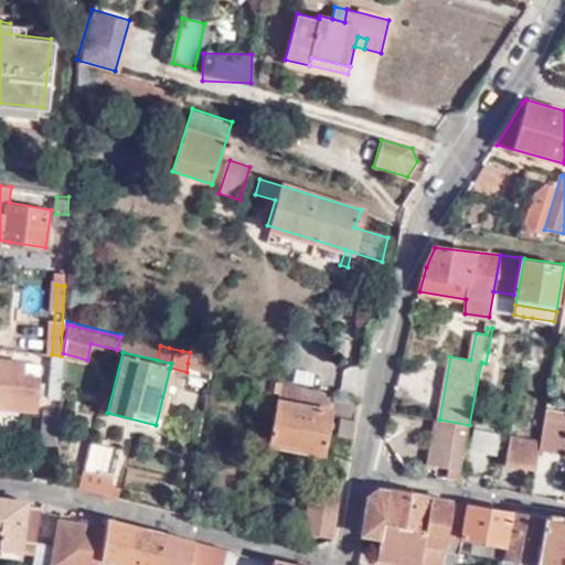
[(190,352),(188,363),(204,368),(206,356),(190,352)]
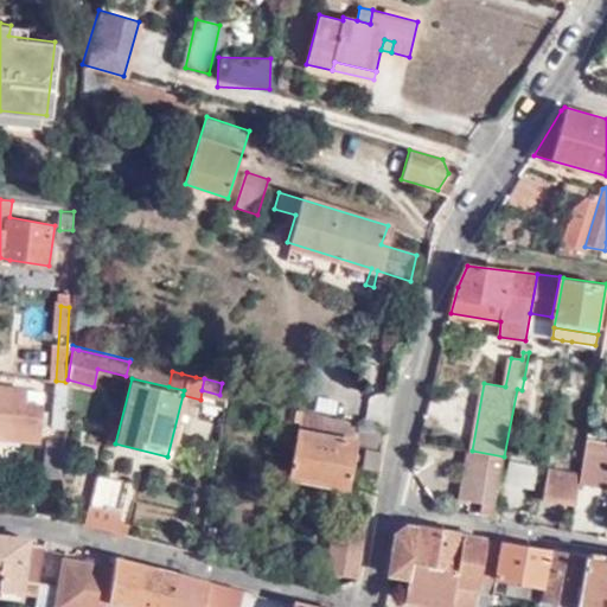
[(222,383),(229,388),(229,384),(204,378),(222,383)]
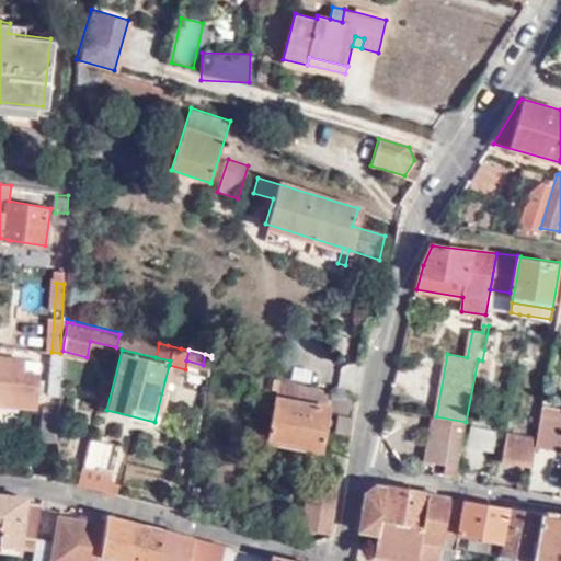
[(52,352),(48,352),(47,391),(58,392),(60,353),(52,352)]
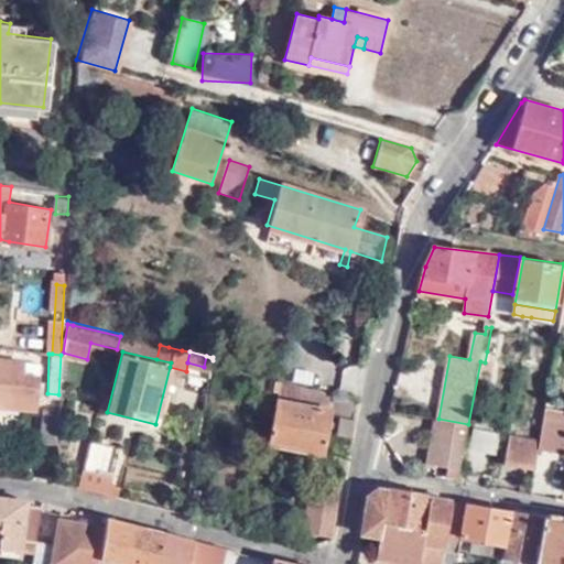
[(41,364),(0,359),(0,405),(36,410),(41,364)]
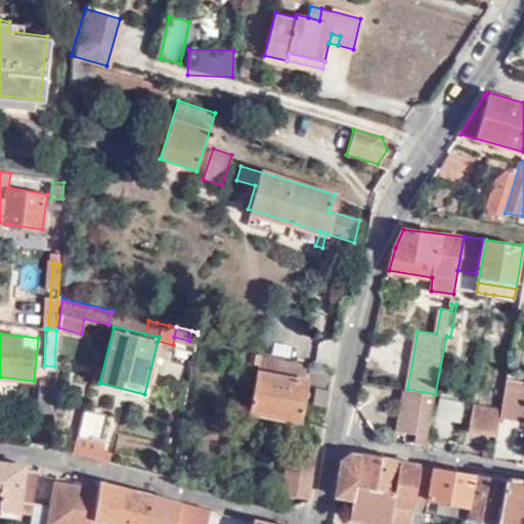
[(323,406),(331,370),(245,356),(244,363),(254,364),(246,412),(297,422),(304,380),(313,382),(310,403),(323,406)]
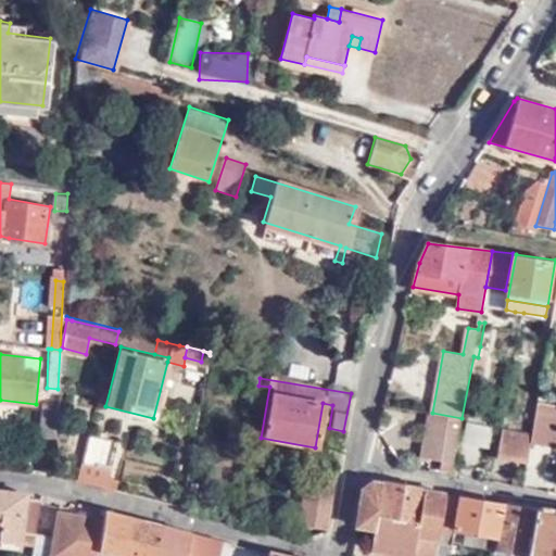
[(105,406),(110,391),(100,388),(96,404),(105,406)]
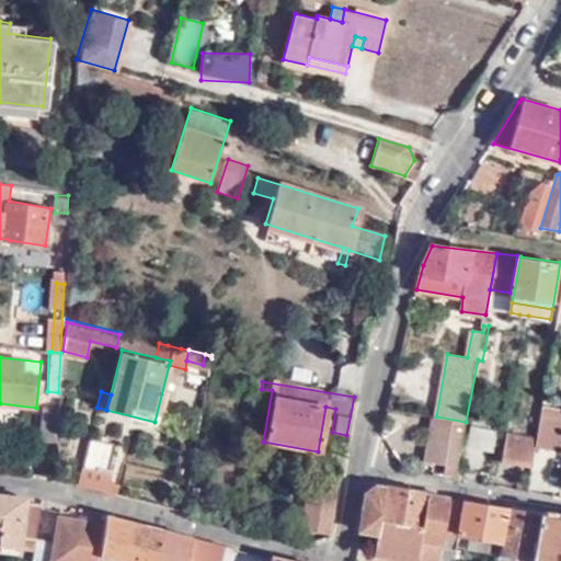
[(538,433),(536,445),(560,450),(560,447),(560,408),(542,404),(538,433)]
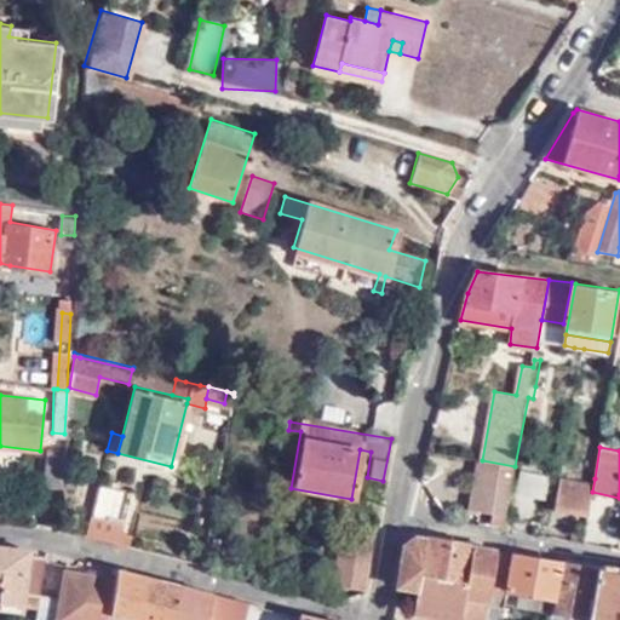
[(62,489),(63,451),(44,449),(41,488),(62,489)]
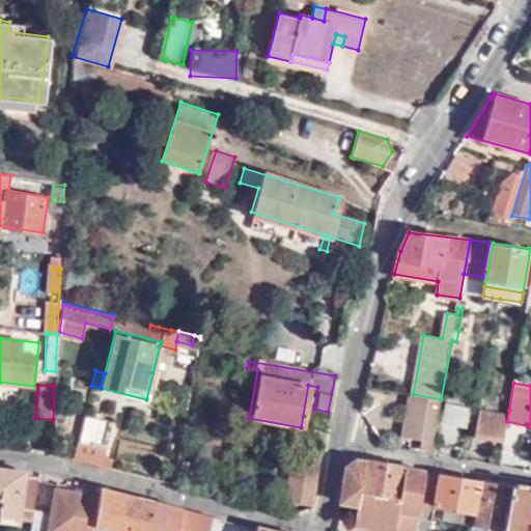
[(420,447),(431,450),(441,399),(413,394),(409,393),(401,435),(421,438),(420,447)]
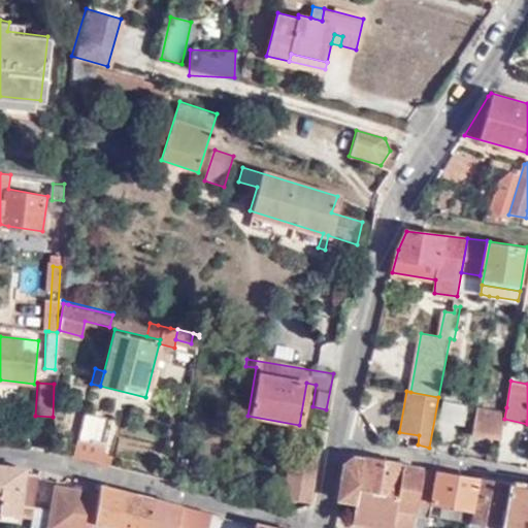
[(435,437),(459,442),(466,405),(442,401),(435,437)]
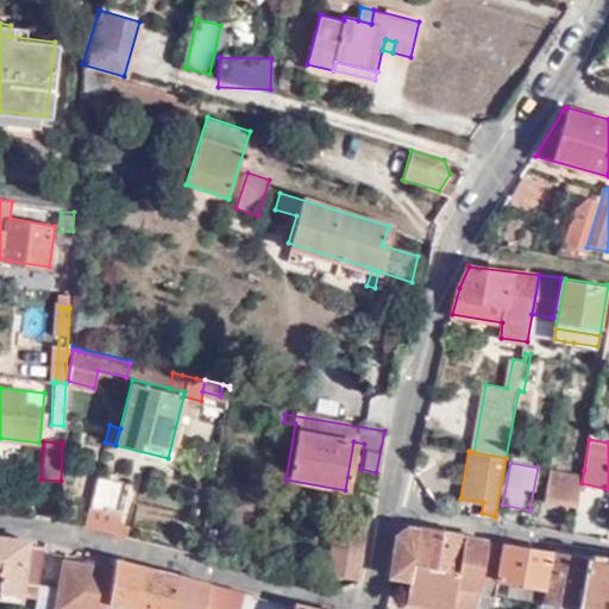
[(545,497),(578,502),(582,483),(584,470),(551,465),(545,497)]
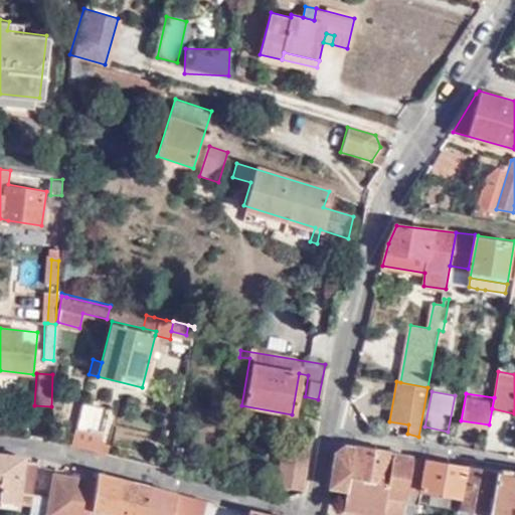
[(71,442),(93,448),(95,451),(99,452),(101,446),(99,445),(100,442),(108,407),(81,401),(71,442)]
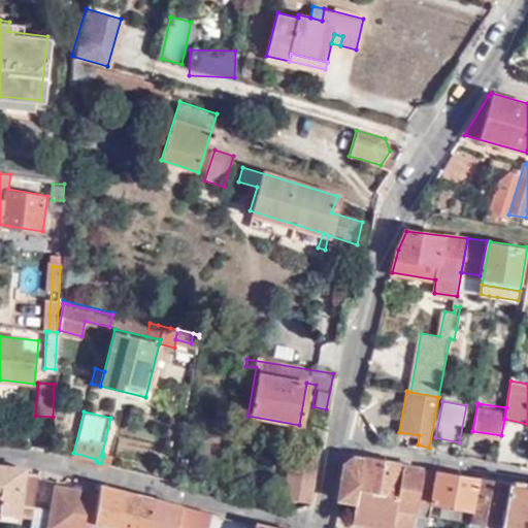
[(292,449),(281,514),(291,517),(310,505),(320,447),(312,446),(311,452),(292,449)]
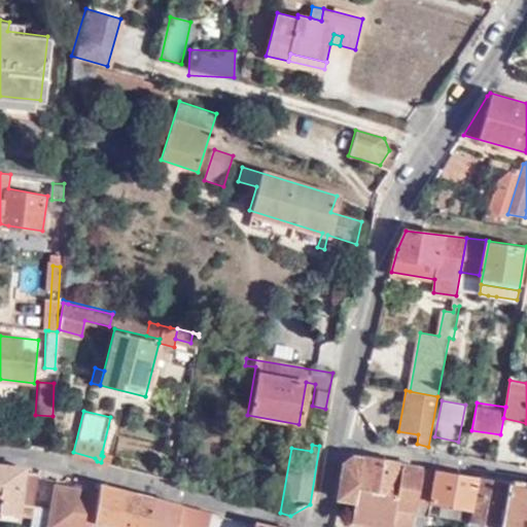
[(101,462),(109,464),(111,454),(102,452),(101,455),(103,456),(101,462)]
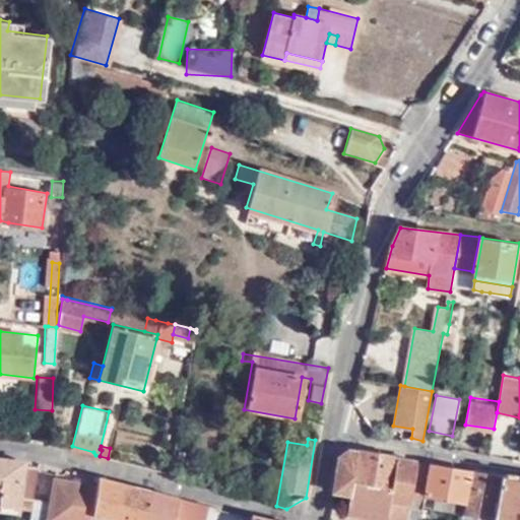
[(408,519),(417,461),(341,449),(334,492),(352,495),(350,508),(390,513),(388,519),(408,519)]
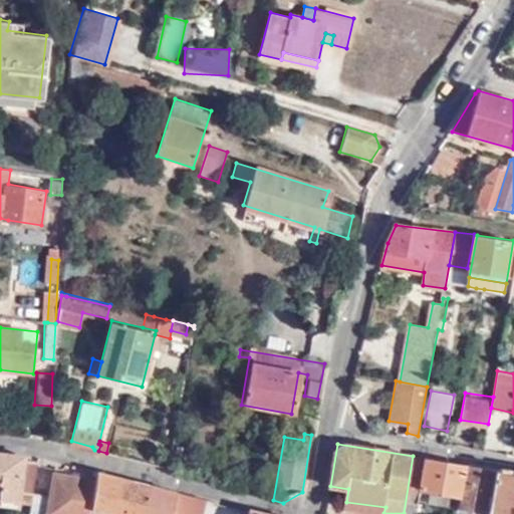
[(0,500),(27,503),(29,496),(37,463),(22,460),(22,456),(0,453),(0,500)]
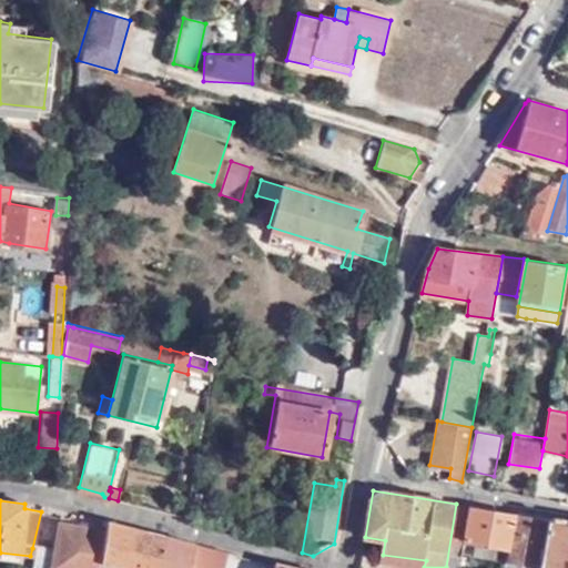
[(459,567),(465,543),(472,507),(456,504),(446,567),(459,567)]
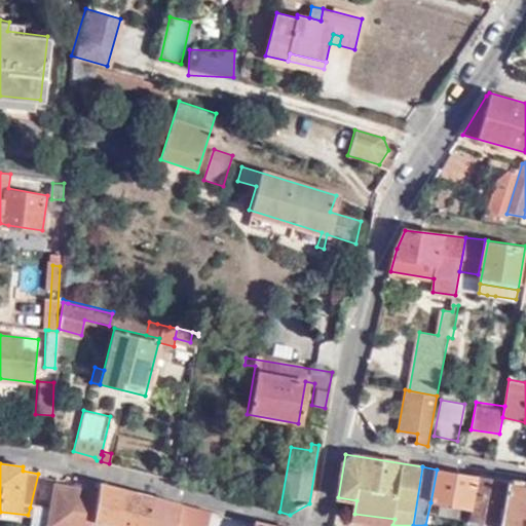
[(472,510),(476,476),(437,470),(430,502),(472,510)]
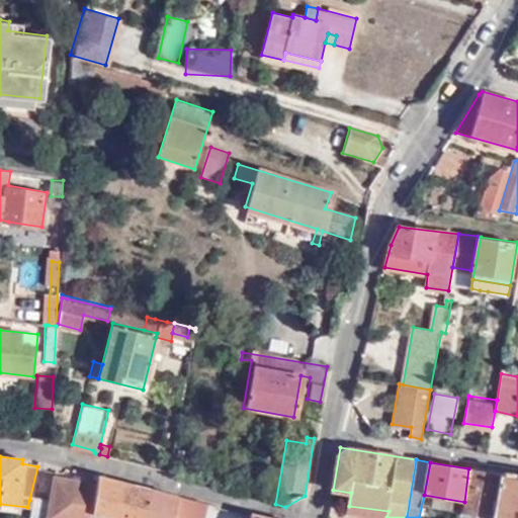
[(488,517),(492,517),(500,473),(468,468),(464,502),(462,514),(488,517)]
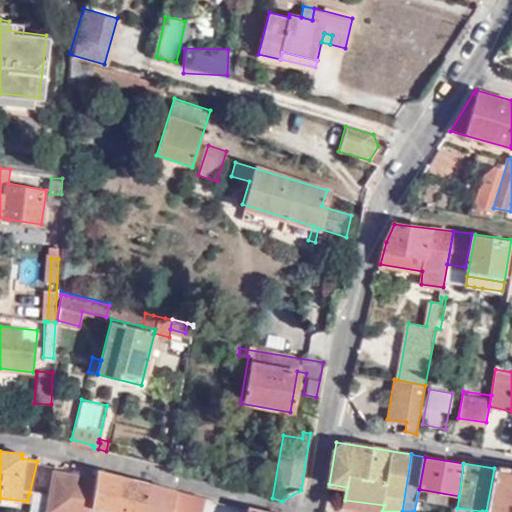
[(511,511),(511,471),(494,468),(486,511),(511,511)]
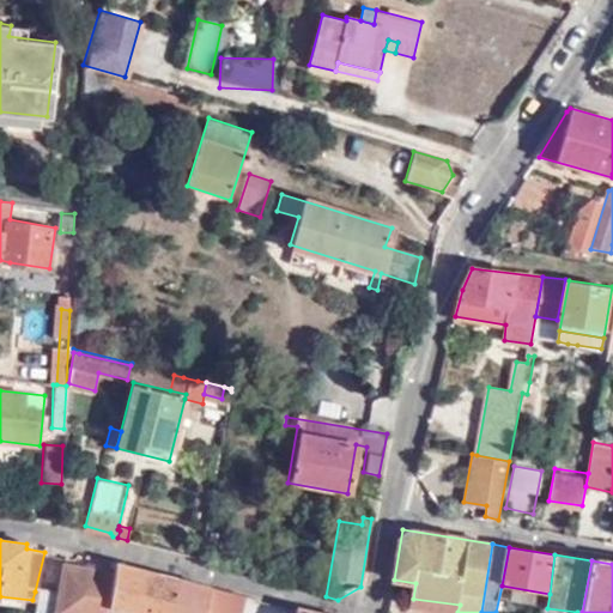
[(140,612),(149,571),(114,562),(113,575),(105,612),(140,612)]
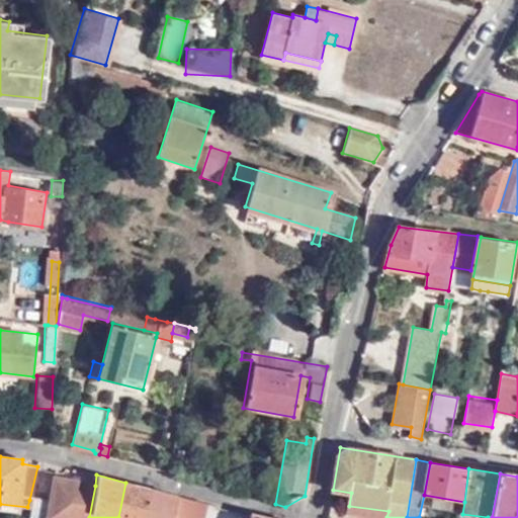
[(32,499),(29,517),(89,517),(95,486),(53,479),(50,502),(32,499)]
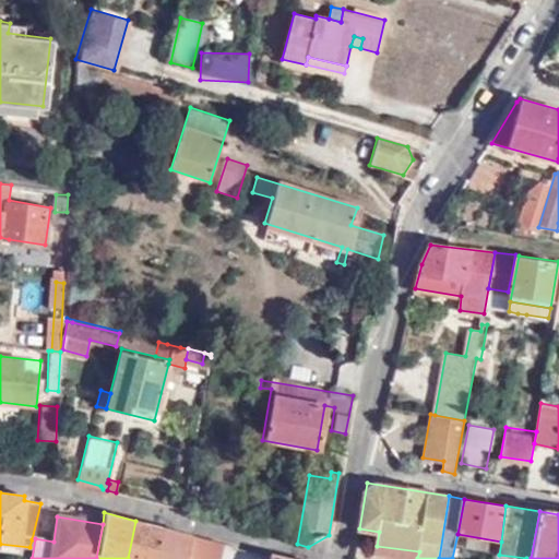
[(156,558),(162,527),(135,521),(128,558),(156,558)]
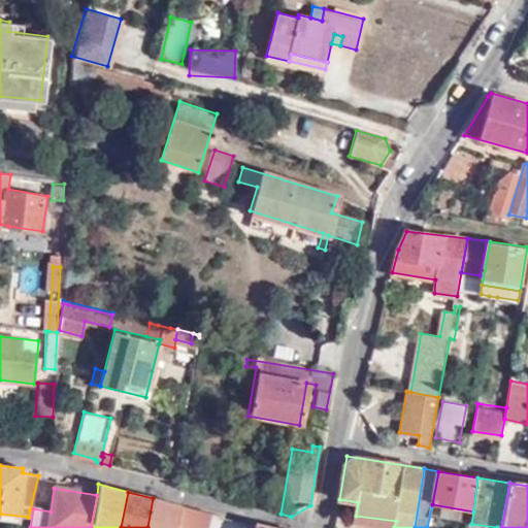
[(177,527),(182,504),(153,498),(147,527),(177,527)]
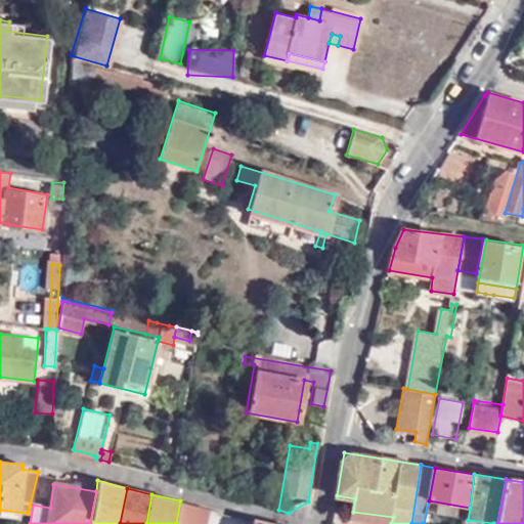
[(176,523),(205,523),(209,509),(180,500),(176,523)]
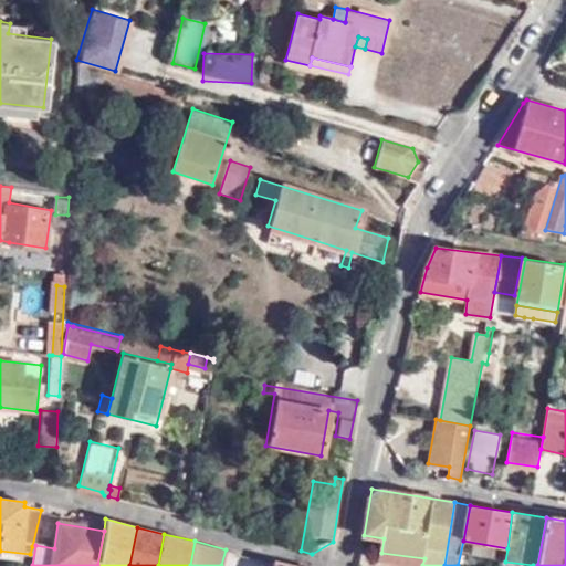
[(422,565),(425,558),(381,553),(380,559),(418,565),(422,565)]
